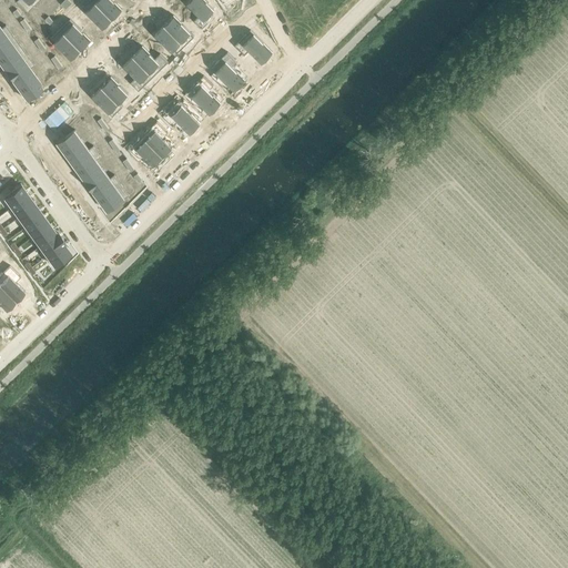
[(18,0),(17,1),(28,12),(33,7),(29,3),(32,0),(18,0)]
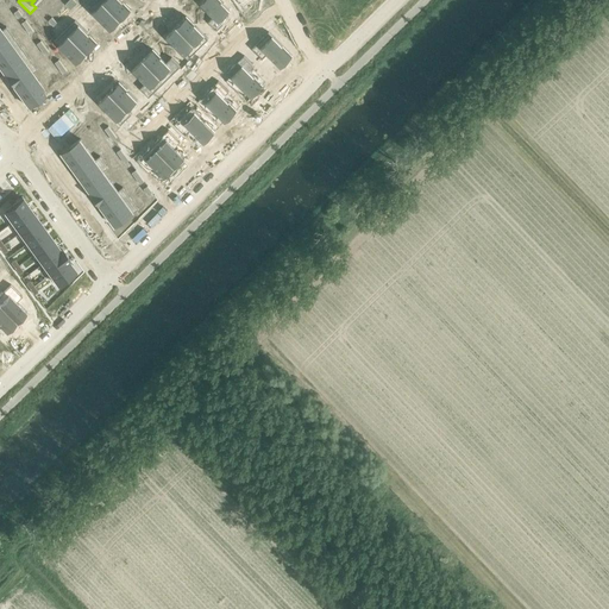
[(119,0),(104,0),(102,2),(120,20),(131,11),(119,0)]
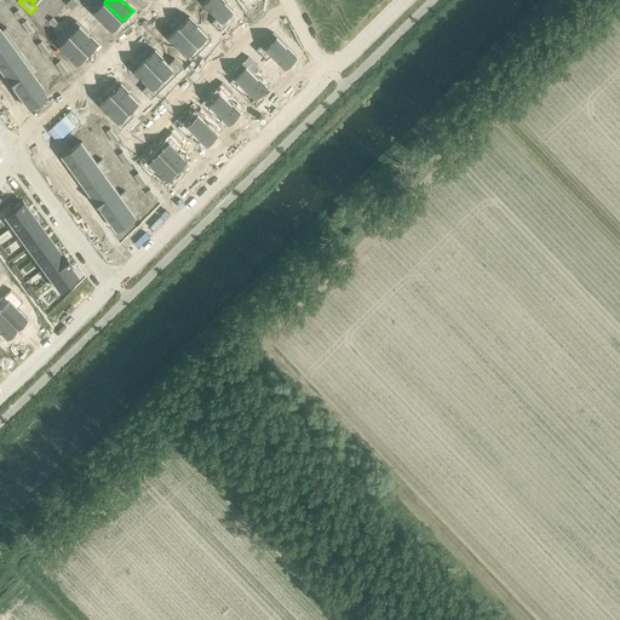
[(223,0),(206,0),(204,4),(217,17),(212,23),(220,32),(228,26),(223,21),(234,11),(223,0)]
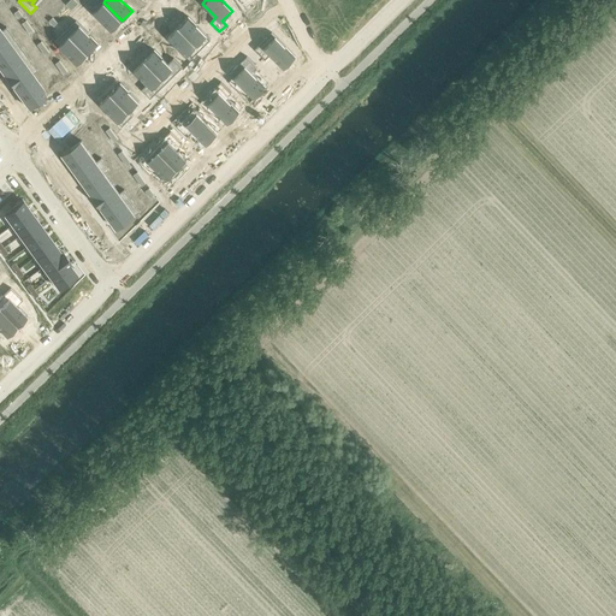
[(318,0),(336,17),(351,3),(349,0),(318,0)]
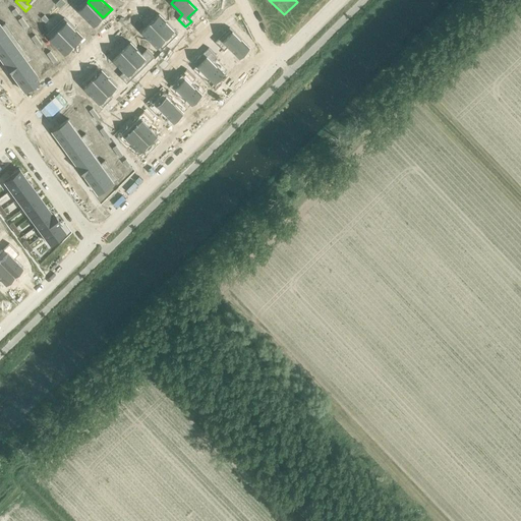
[(88,2),(78,10),(94,26),(103,17),(88,2)]
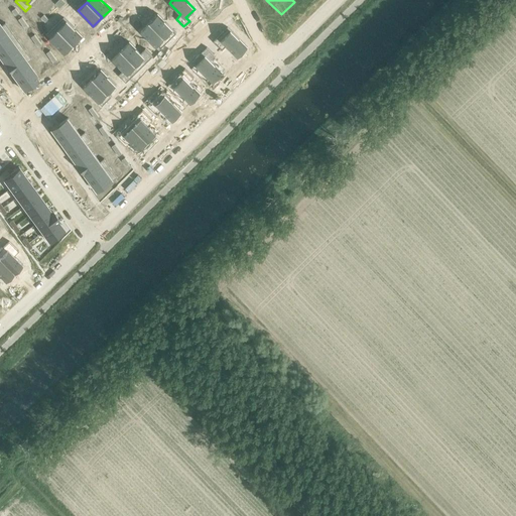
[(157,14),(149,22),(164,38),(173,29),(157,14)]
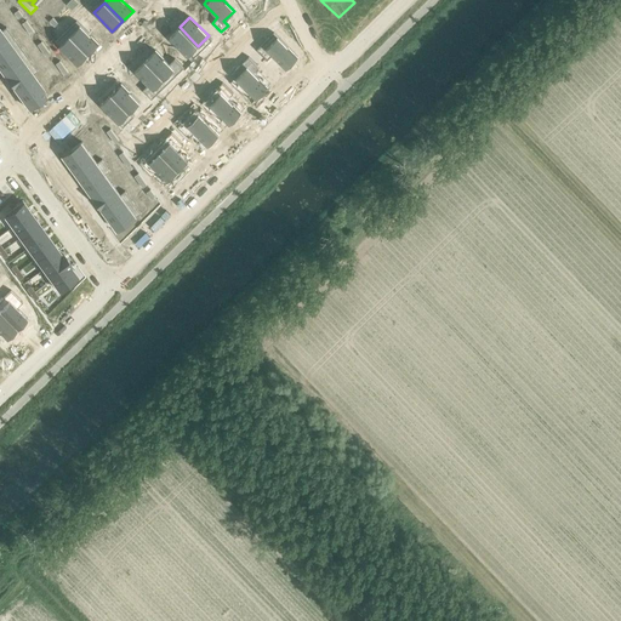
[(80,26),(70,35),(89,55),(98,44),(80,26)]
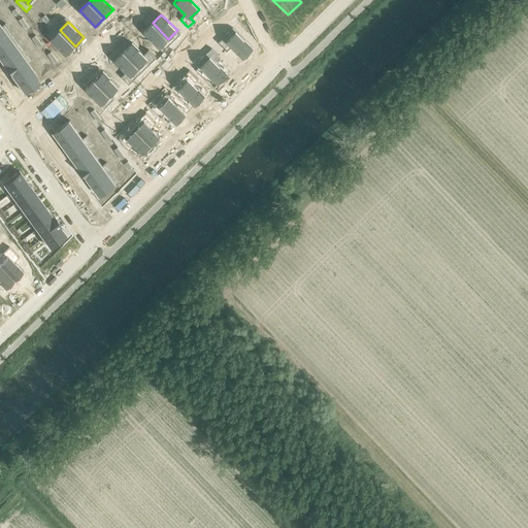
[(153,23),(143,32),(159,47),(168,39),(153,23)]
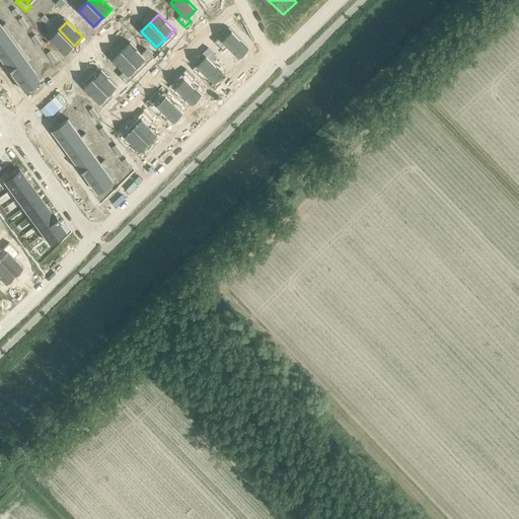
[(59,29),(50,39),(65,54),(74,46),(59,29)]
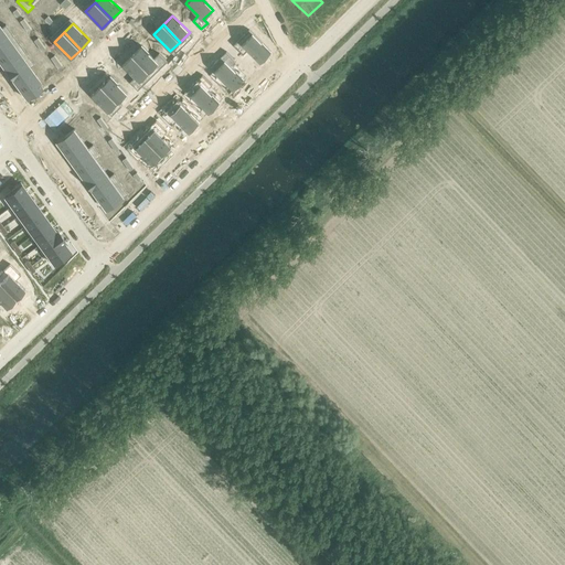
[(240,39),(233,45),(243,55),(248,50),(260,63),(270,52),(253,33),(243,43),(240,39)]
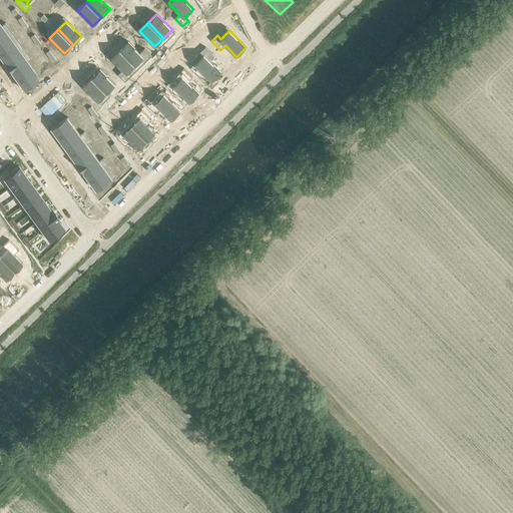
[(8,35),(0,40),(0,53),(14,43),(8,35)]
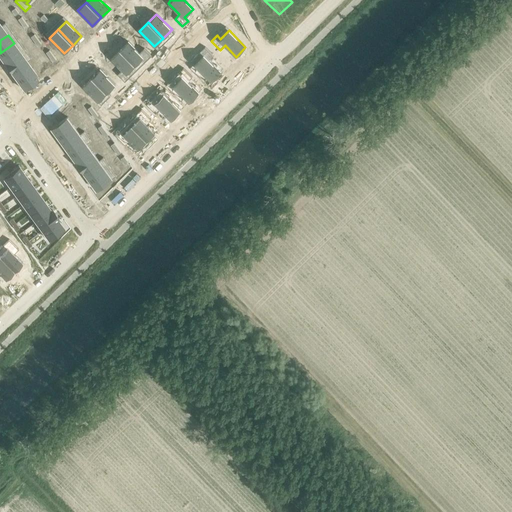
[(128,42),(120,50),(135,65),(143,57),(128,42)]
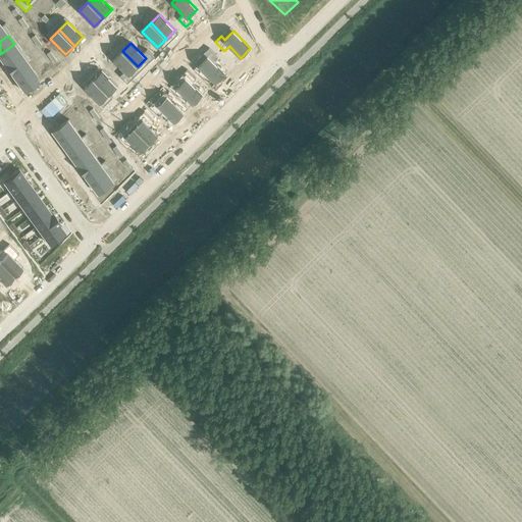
[(14,44),(0,54),(0,58),(4,65),(20,53),(14,44)]
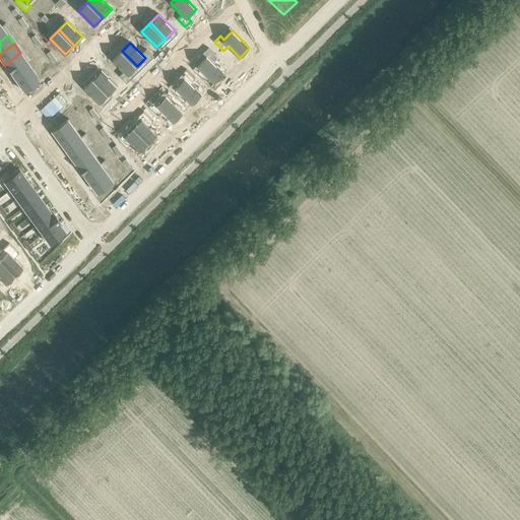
[(206,57),(197,65),(214,82),(223,73),(212,61),(217,57),(208,48),(202,54),(206,57)]
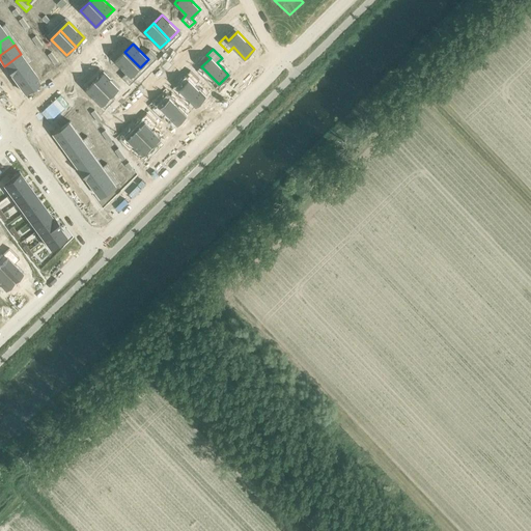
[(124,52),(115,60),(131,77),(140,67),(124,52)]
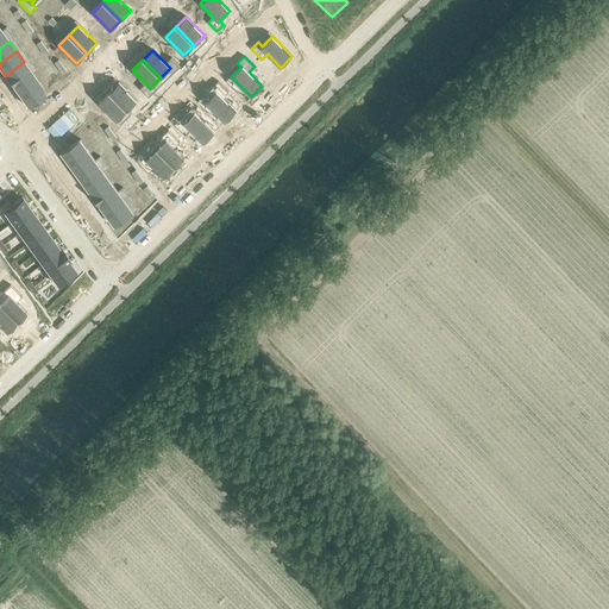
[(24,62),(5,76),(13,86),(32,73),(24,62)]
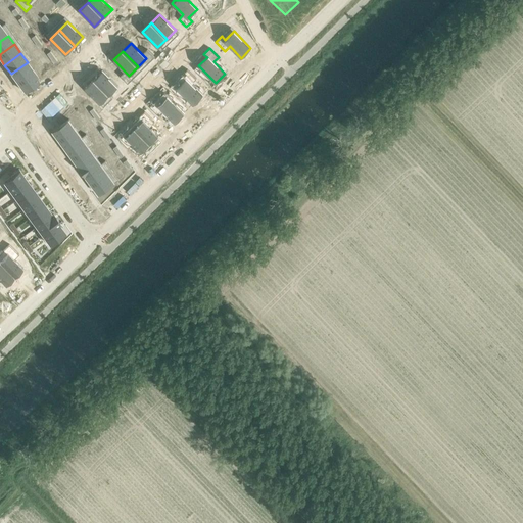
[(28,62),(11,74),(17,83),(34,72),(28,62)]
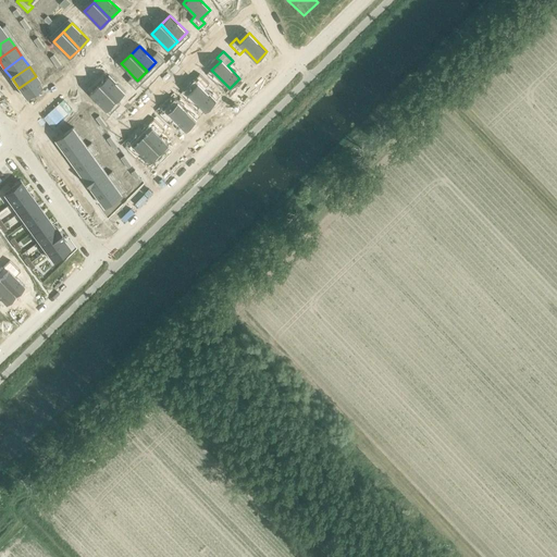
[(197,84),(187,93),(206,111),(217,101),(203,89),(209,84),(199,74),(194,81),(197,84)]
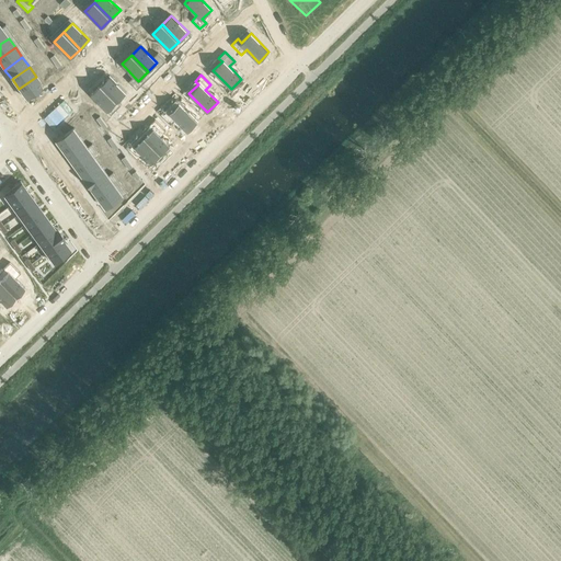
[(110,76),(100,86),(116,102),(126,93),(110,76)]
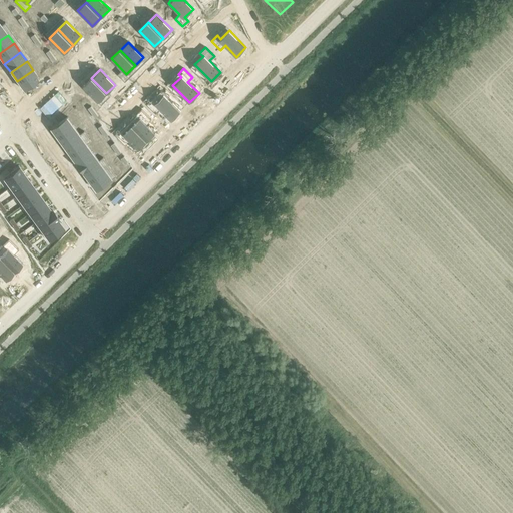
[(33,70),(17,81),(24,90),(40,79),(33,70)]
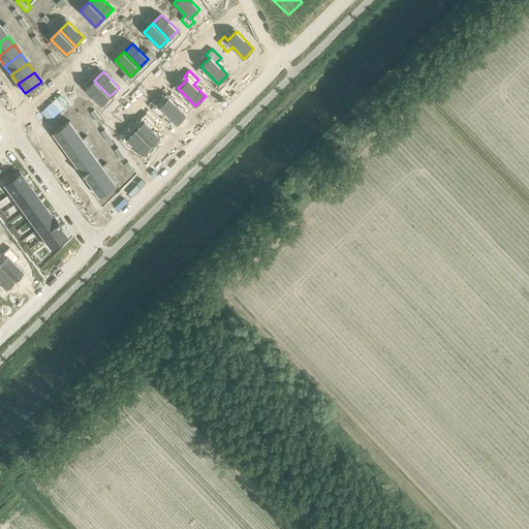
[(94,81),(86,89),(101,104),(110,96),(94,81)]
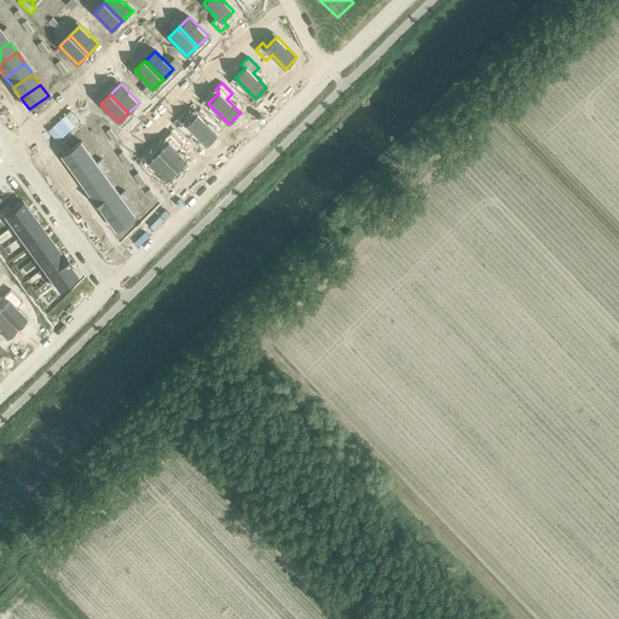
[(184,120),(177,126),(187,137),(194,132),(207,145),(218,134),(198,114),(187,123),(184,120)]
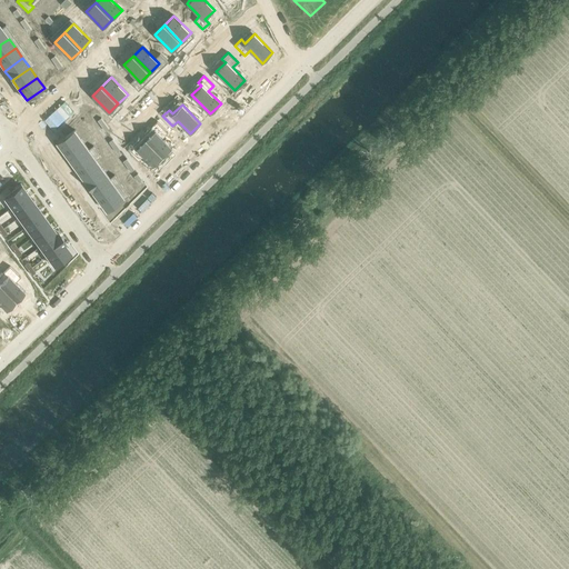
[(155,131),(146,139),(163,157),(172,148),(163,138),(168,132),(157,121),(151,128),(155,131)]
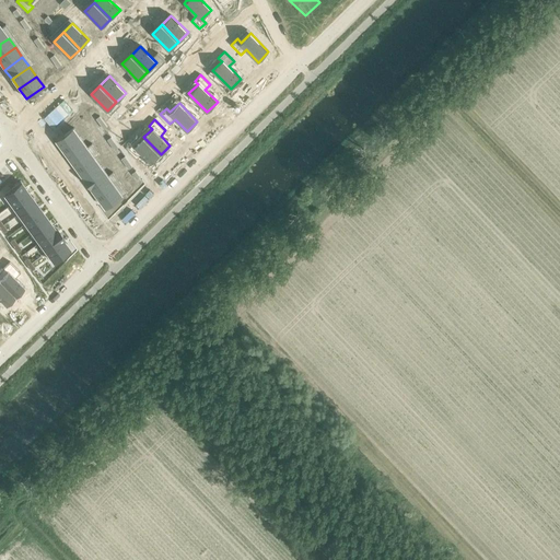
[(73,128),(56,140),(63,150),(81,138),(73,128)]
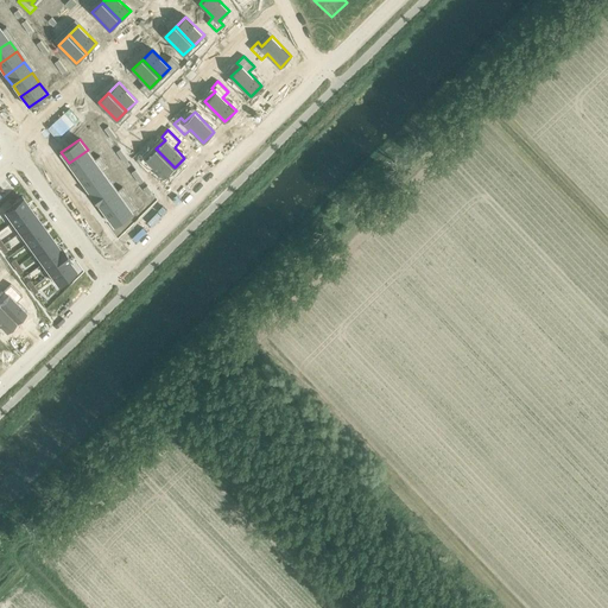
[(144,153),(137,160),(149,172),(153,166),(164,177),(175,168),(156,149),(147,158),(144,153)]
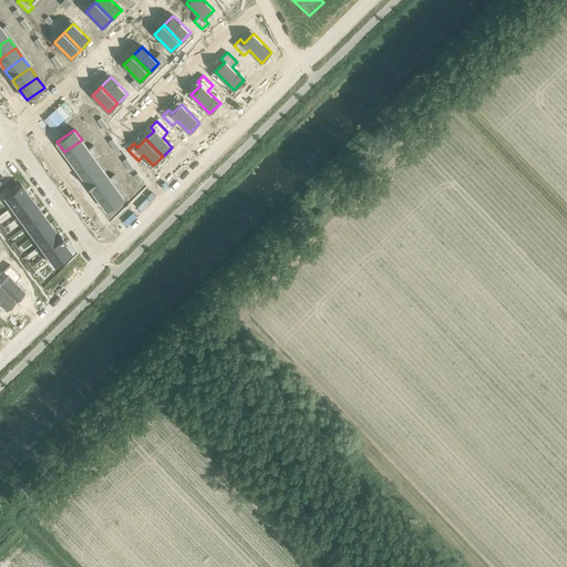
[(82,140),(64,152),(71,162),(89,150),(82,140)]
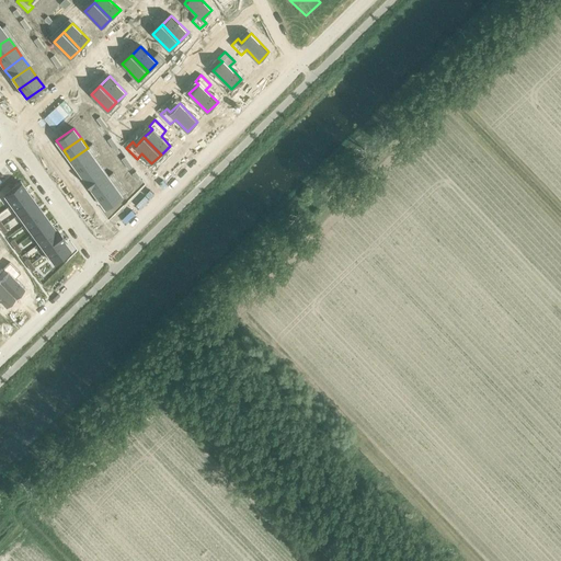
[(88,148),(70,160),(78,170),(95,157),(88,148)]
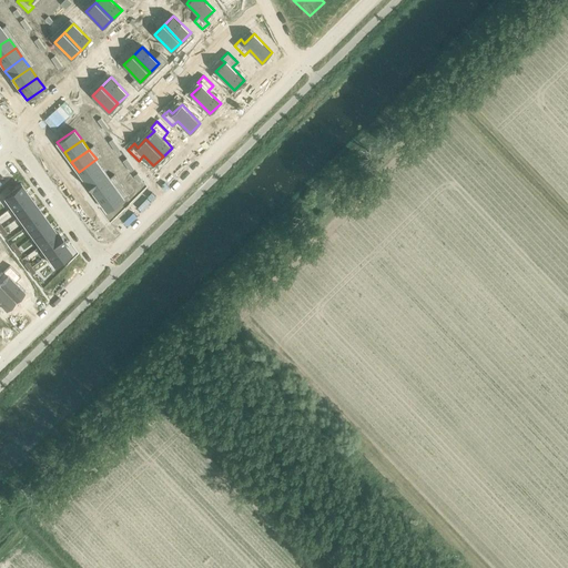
[(97,159),(79,172),(85,182),(103,169),(97,159)]
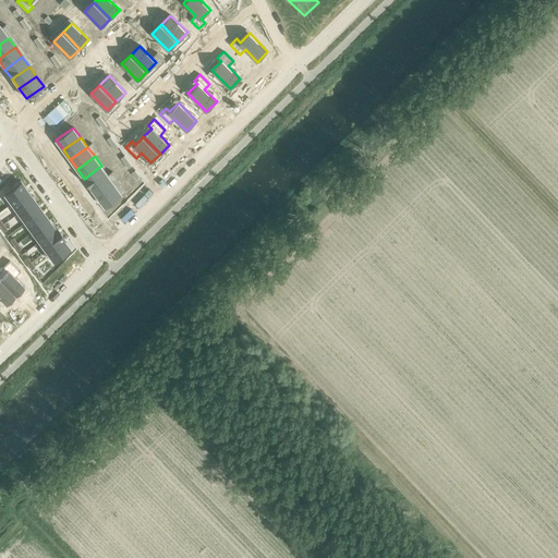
[(101,166),(84,179),(91,187),(108,176),(101,166)]
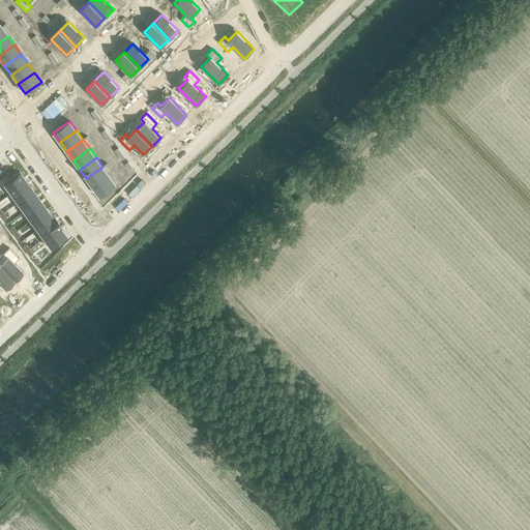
[(102,167),(86,178),(93,187),(110,175),(102,167)]
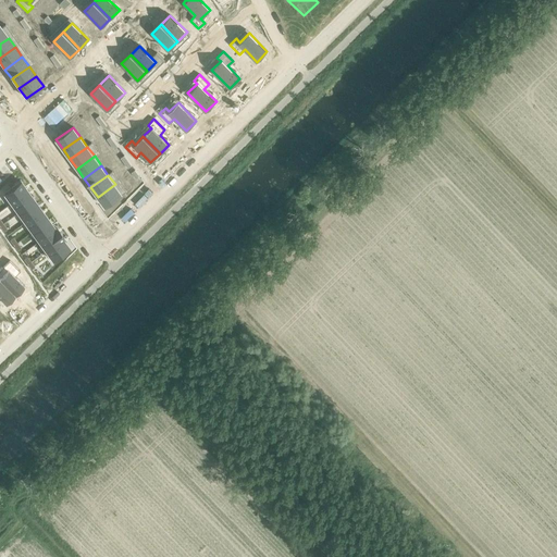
[(21,182),(4,195),(11,205),(28,192),(21,182)]
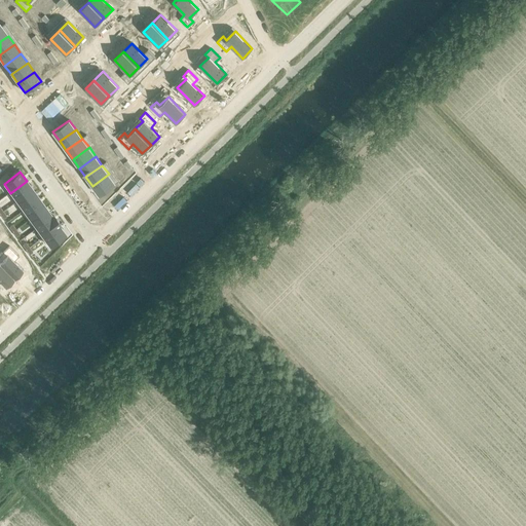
[(109,174),(92,186),(100,195),(116,184),(109,174)]
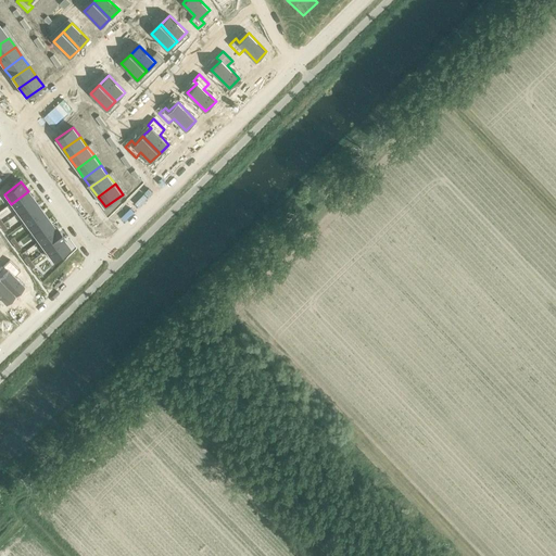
[(28,191),(11,204),(19,213),(35,201),(28,191)]
